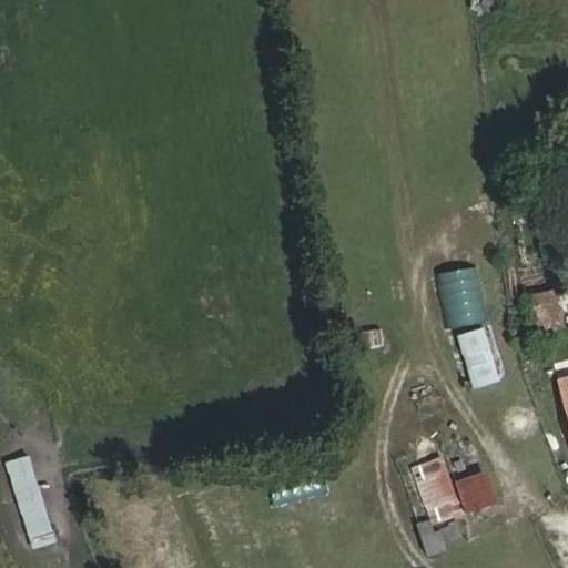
[(566,328),(557,288),(529,295),(538,334),(566,328)]
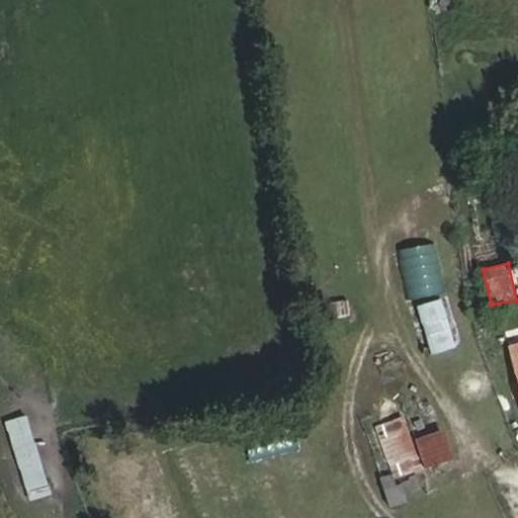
[(432,356),(456,348),(440,298),(416,307),(432,356)]
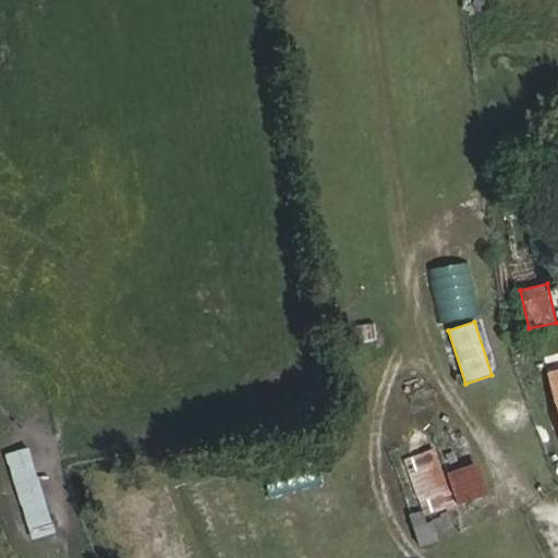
[(351,344),(377,340),(374,324),(349,327),(351,344)]
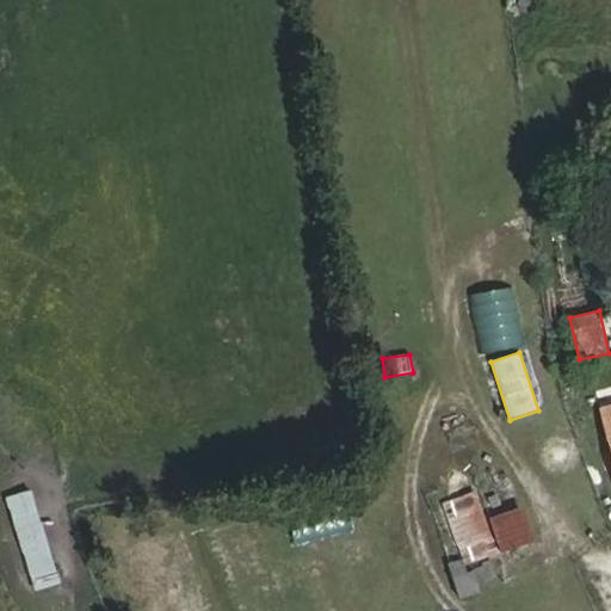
[(475,493),(443,505),(462,555),(494,543),(475,493)]
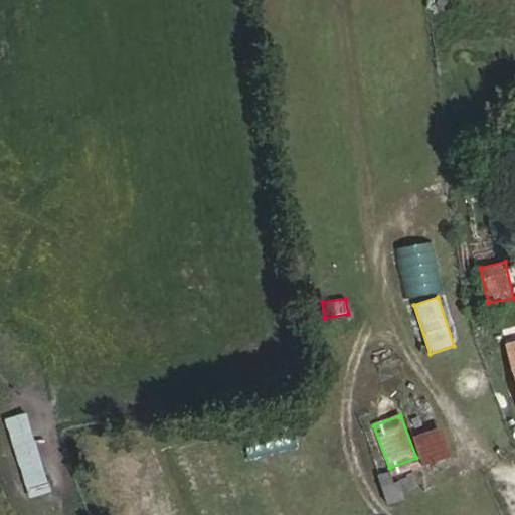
[(413,434),(419,465),(450,459),(444,427),(413,434)]
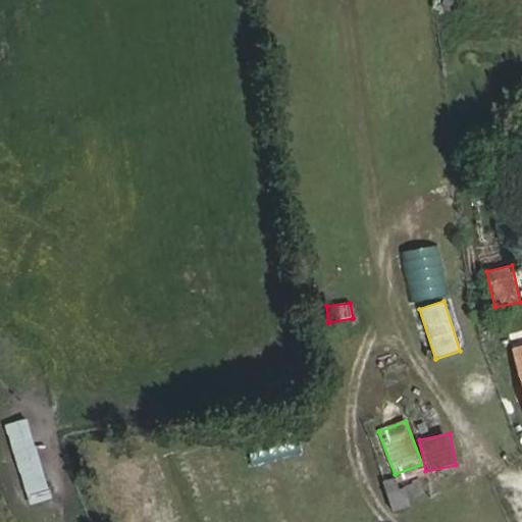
[(28,504),(51,496),(36,451),(13,458),(28,504)]
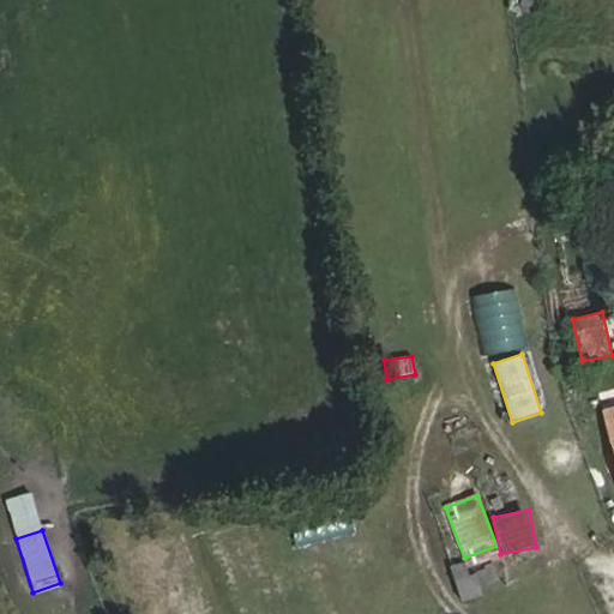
[(464,563),(450,567),(456,582),(463,600),(481,594),(475,576),(470,577),(464,563)]
